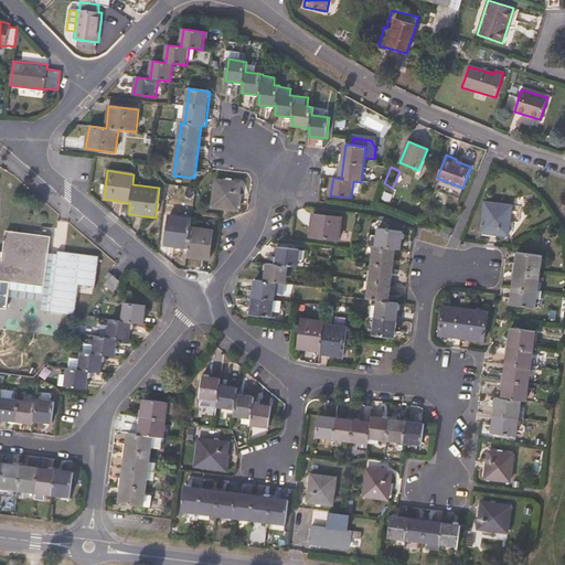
[(402,185),(406,177),(398,173),(395,182),(402,185)]
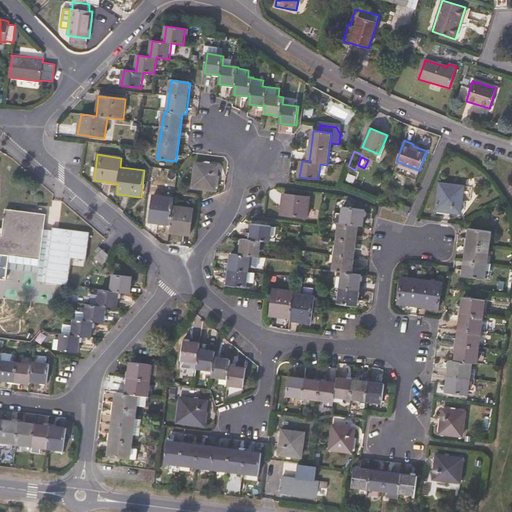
[(215,191),(219,165),(196,162),(192,188),(215,191)]
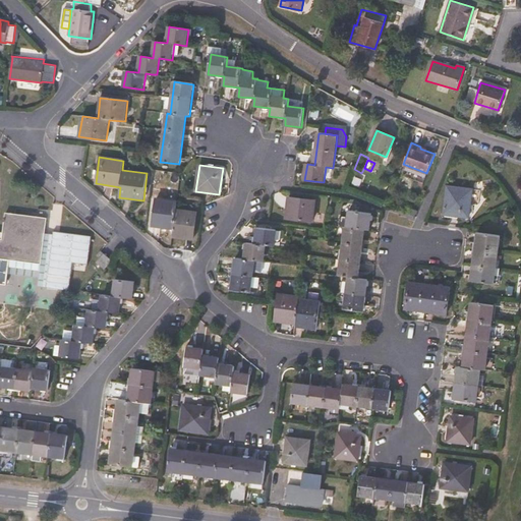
[(469,218),(473,189),(447,186),(443,215),(469,218)]
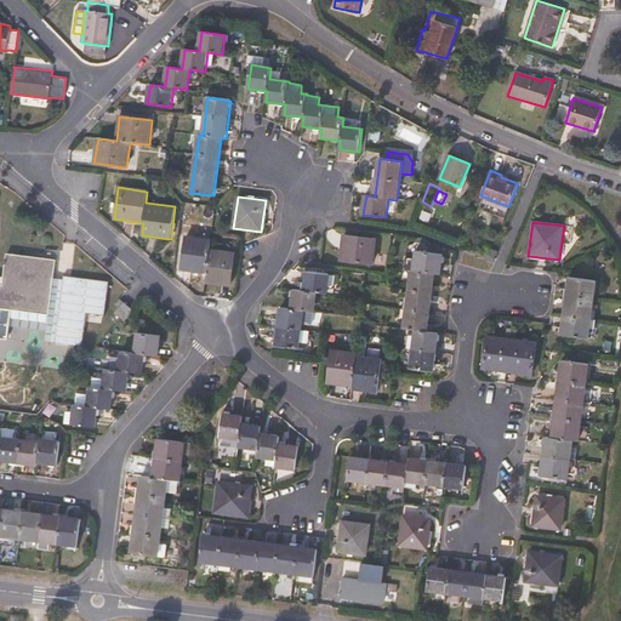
[(331,228),(331,240),(345,241),(345,229),(331,228)]
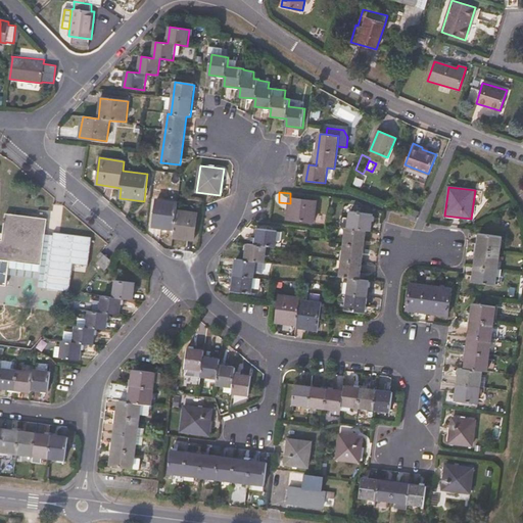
[(315,223),(318,201),(292,198),(291,211),(288,211),(287,220),(315,223)]
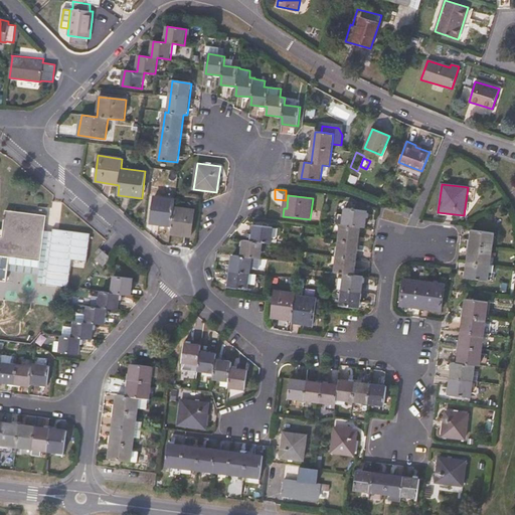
[(191,233),(195,209),(174,207),(175,199),(154,196),(151,221),(163,222),(163,225),(172,226),(171,233),(179,234),(179,232),(191,233)]
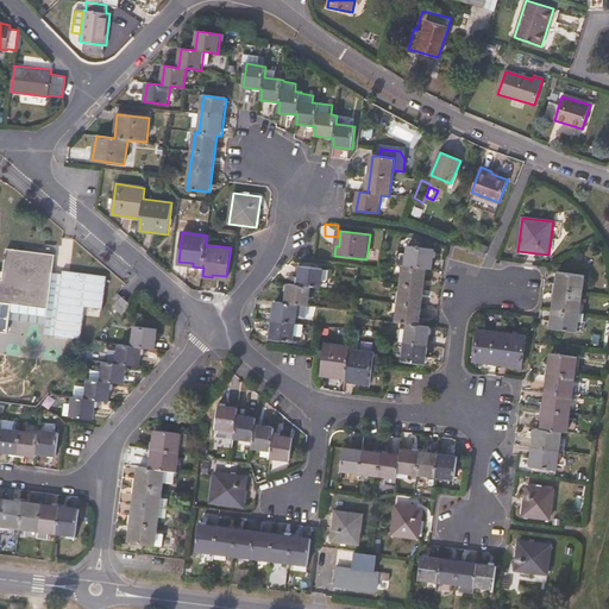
[(433,269),(434,250),(408,246),(406,265),(427,269),(433,269)]
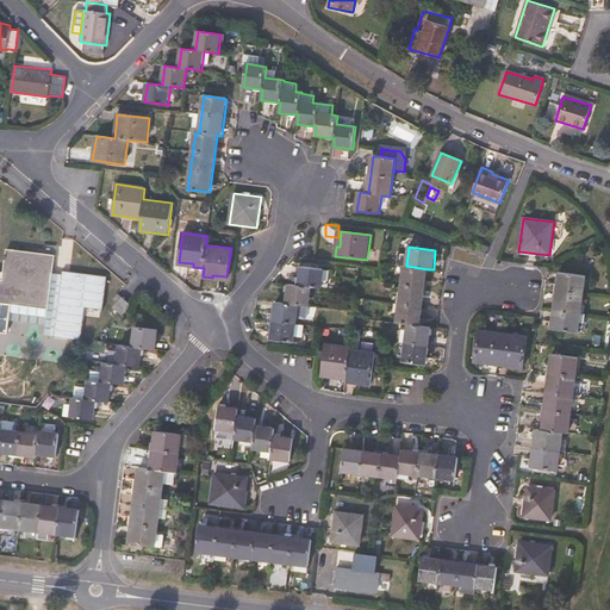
[(0,331),(7,332),(11,303),(48,307),(55,255),(6,249),(4,272),(2,279),(0,278),(0,331)]
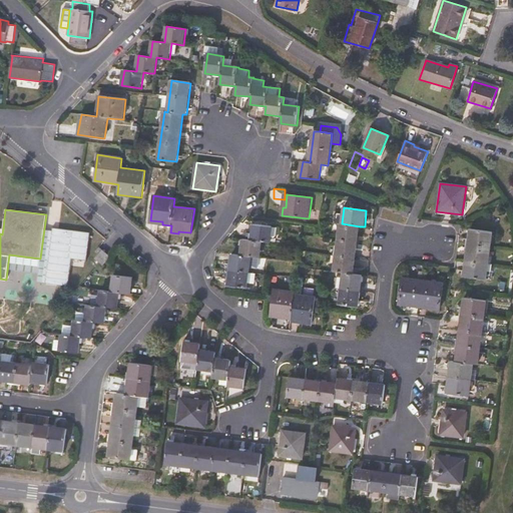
[(101,242),(70,216),(59,230),(94,260),(95,259),(99,263),(107,253),(99,247),(96,251),(95,250),(101,242)]
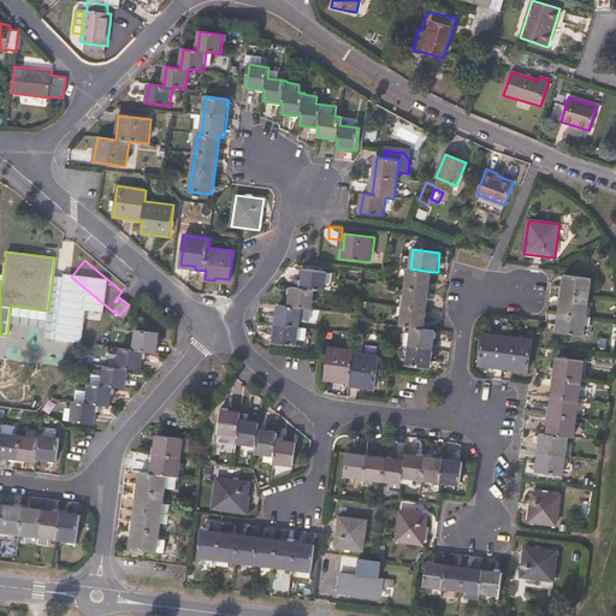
[(312,309),(314,290),(325,291),(327,272),(303,268),(301,288),(291,286),(289,306),(278,304),(273,343),(296,347),(301,308),(312,309)]
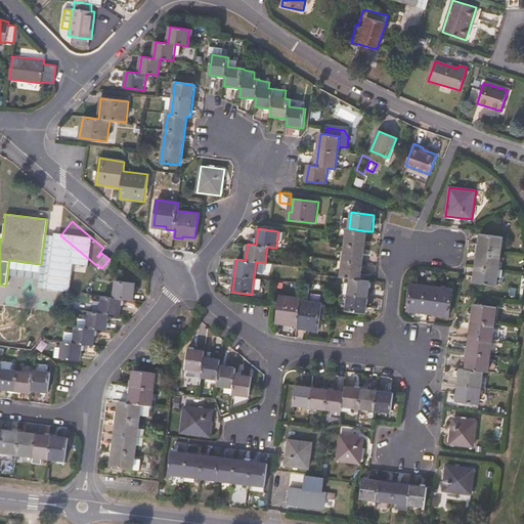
[(365,248),(367,231),(349,228),(347,228),(345,245),(365,248)]
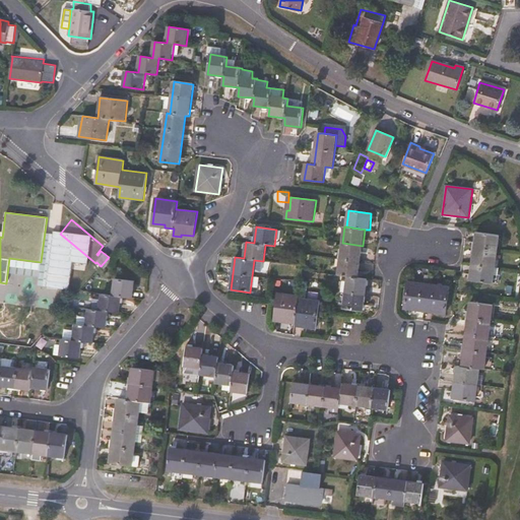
[(498,250),(500,236),(476,233),(474,248),(498,250)]
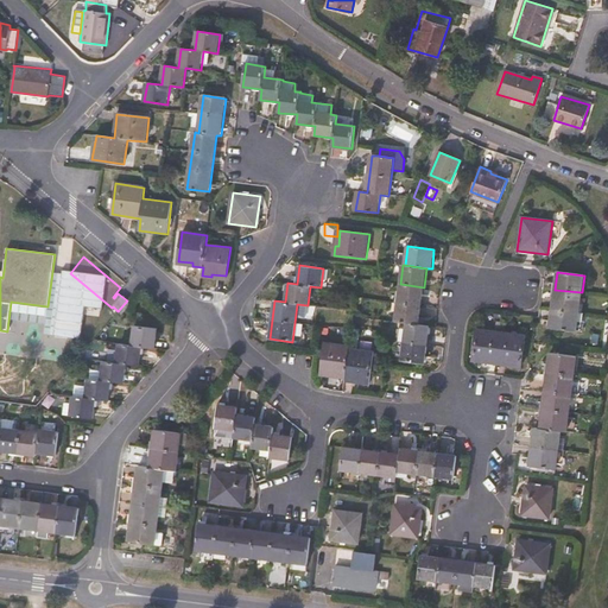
[(422,305),(424,287),(400,284),(398,303),(422,305)]
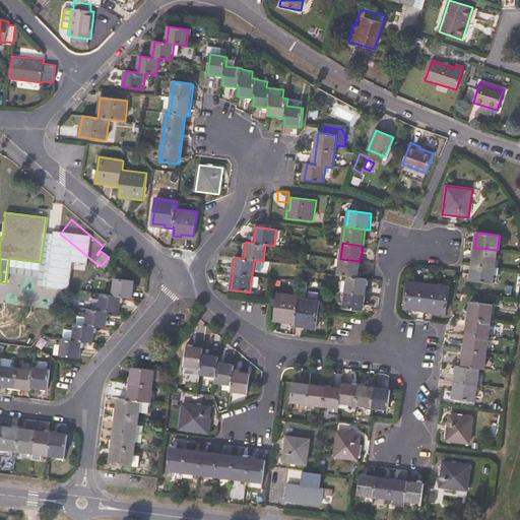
[(496,266),(498,250),(474,248),(472,264),(496,266)]
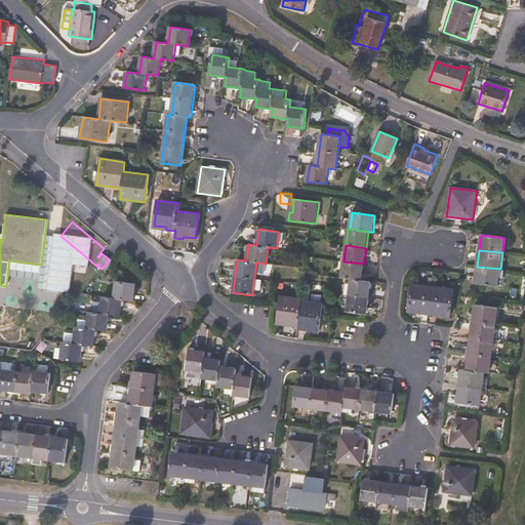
[(106,271),(113,261),(110,259),(102,269),(106,271)]
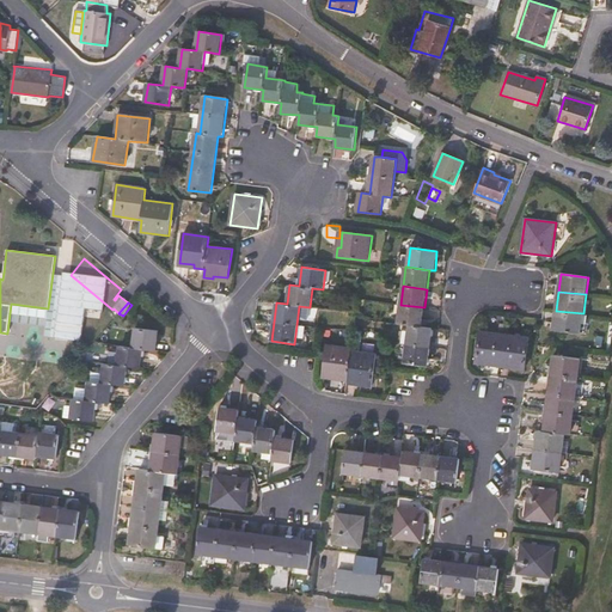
[(422,326),(424,307),(401,305),(398,324),(410,325),(422,326)]
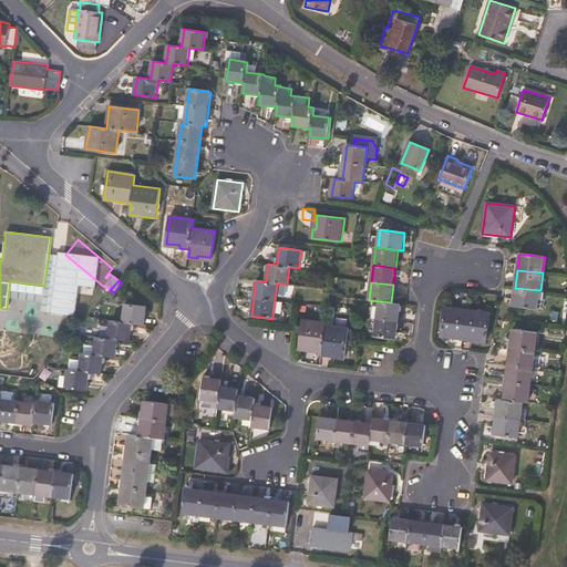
[(537,309),(540,290),(515,288),(513,306),(537,309)]
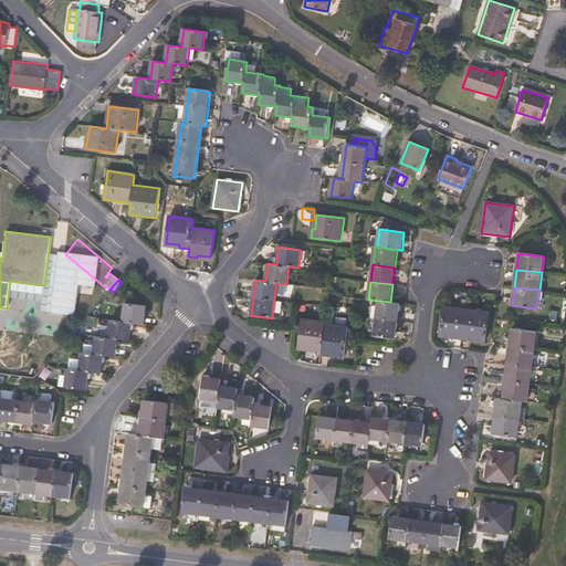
[(397,321),(399,303),(390,302),(379,301),(377,318),(397,321)]
